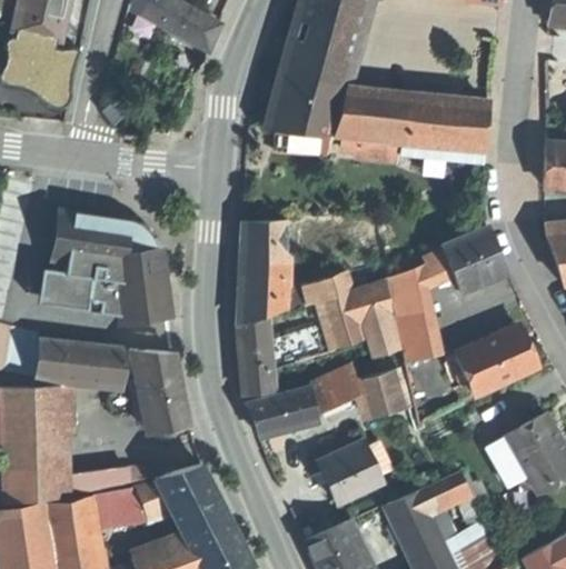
[(15,28),(20,0),(0,0),(0,68),(5,70),(7,61),(15,67),(17,68),(20,73),(22,76),(26,78),(33,80),(41,80),(48,77),(52,71),(56,59),(53,51),(48,46),(41,42),(33,41),(26,43),(29,31),(15,28)]
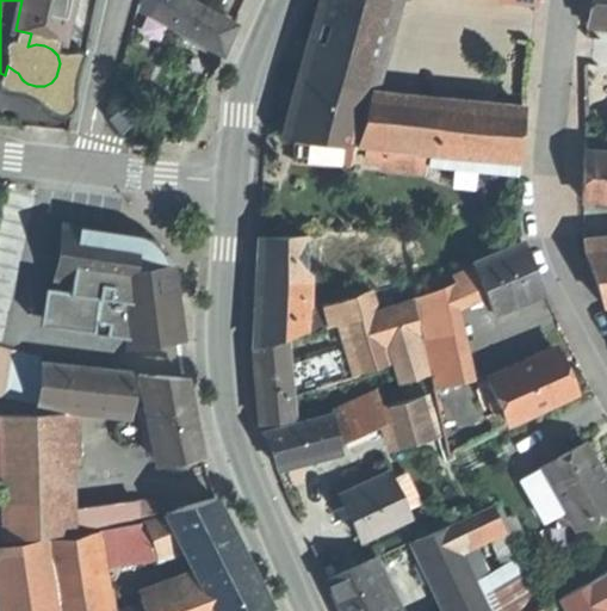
[(22,0),(16,30),(31,34),(64,41),(74,1),(78,2),(76,0),(22,0)]
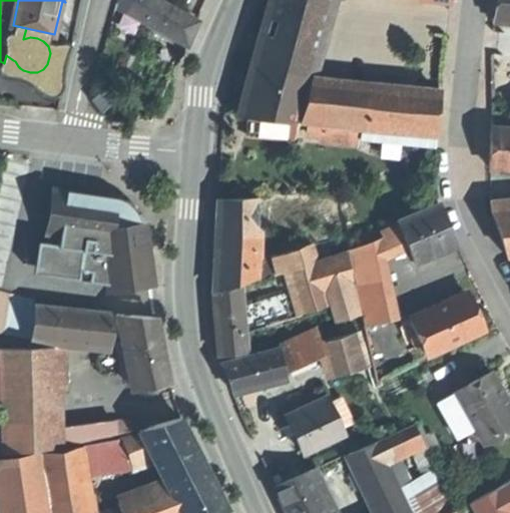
[(161,0),(120,0),(119,2),(129,7),(127,11),(148,23),(150,20),(190,41),(195,31),(200,21),(161,0)]
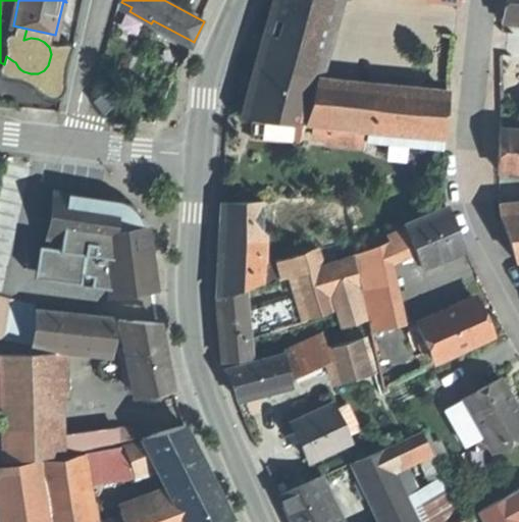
[(318,82),(341,0),(439,0),(460,2),(460,0),(276,0),(265,44),(244,118),(314,126),(314,137),(325,138),(326,127),(368,132),(367,143),(444,151),(448,118),(450,95),(318,82)]
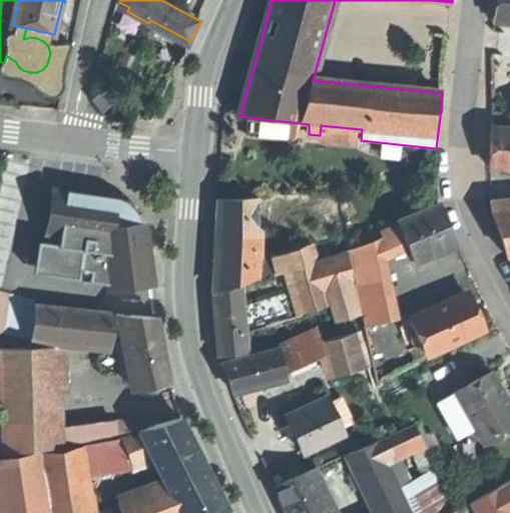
[(509,0),(497,0),(497,4),(495,23),(509,25),(509,0)]
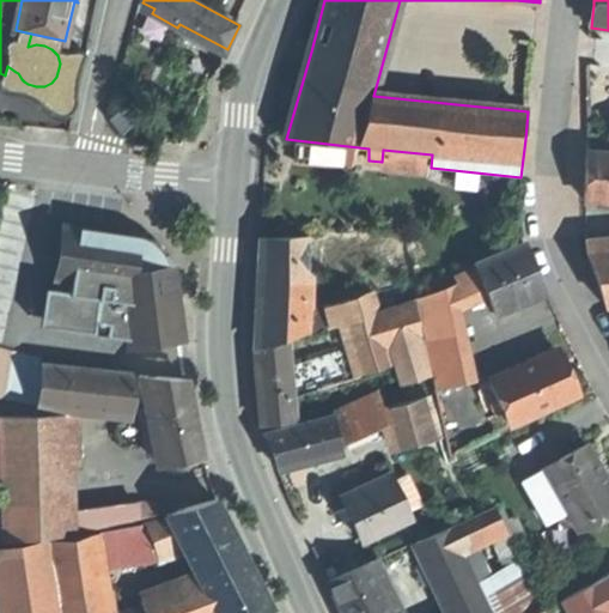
[(431,168),(432,155),(383,150),(382,162),(382,169),(430,174),(431,168)]
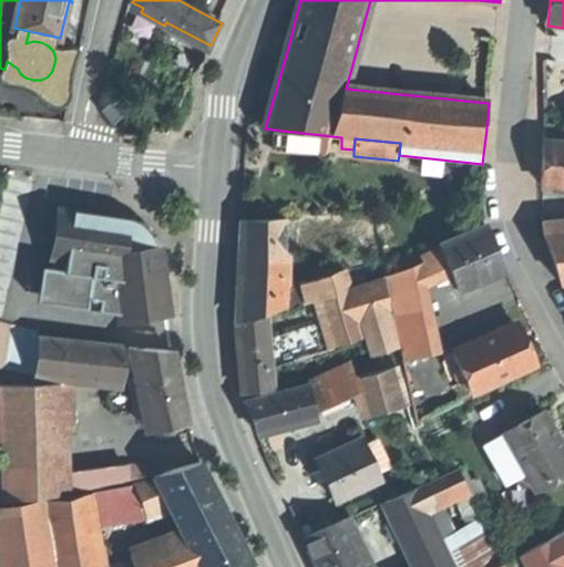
[(563,143),(547,143),(546,164),(545,186),(563,187),(563,143)]
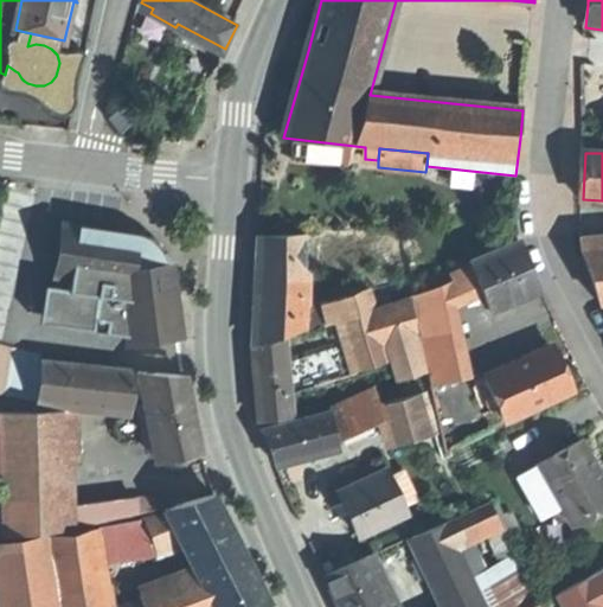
[(178,296),(174,264),(166,266),(162,256),(149,242),(138,236),(138,234),(66,225),(61,278),(75,279),(102,282),(97,318),(101,319),(128,323),(130,343),(184,336),(178,296)]
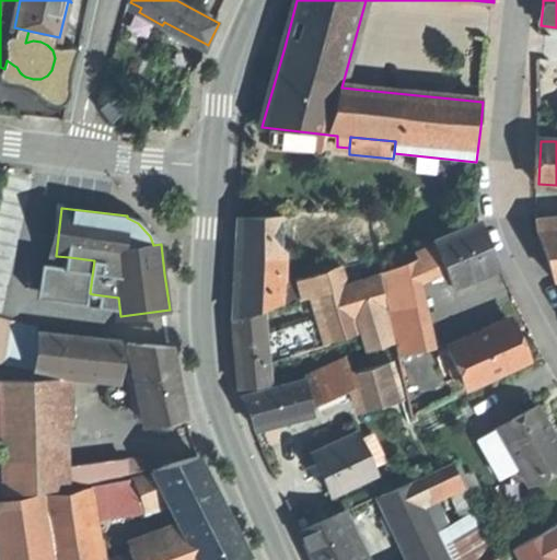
[(298,218),(301,251),(304,279),(346,265),(340,245),(332,213),(299,213),(298,218)]
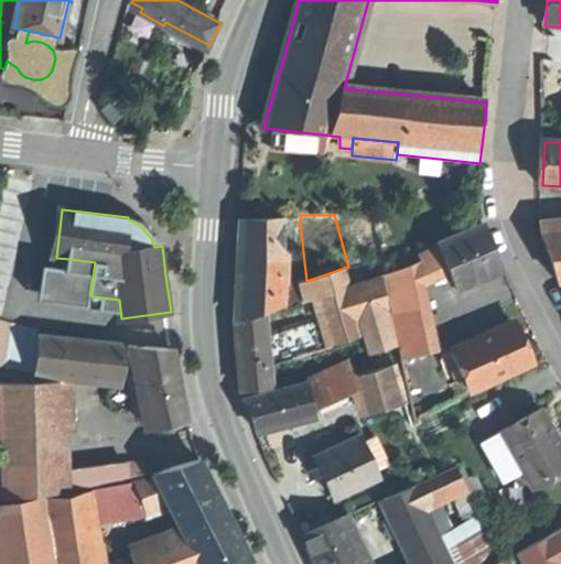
[(240,272),(287,271),(286,253),(286,219),(244,220),(241,253),(240,272)]
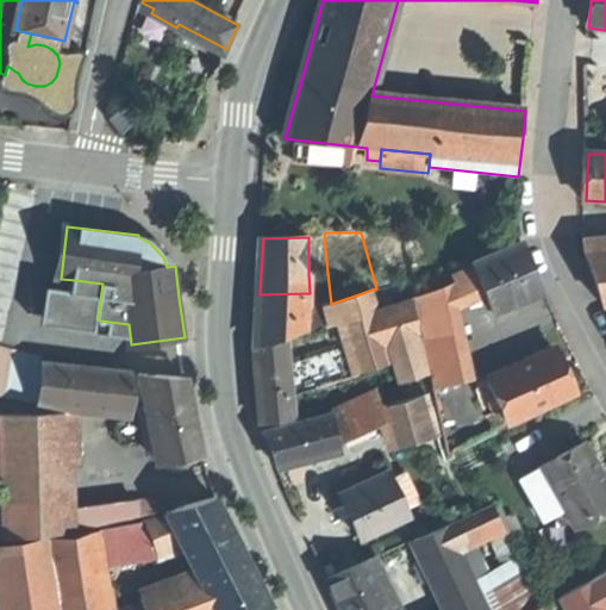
[(308,237),(308,274),(328,273),(324,237),(308,237)]
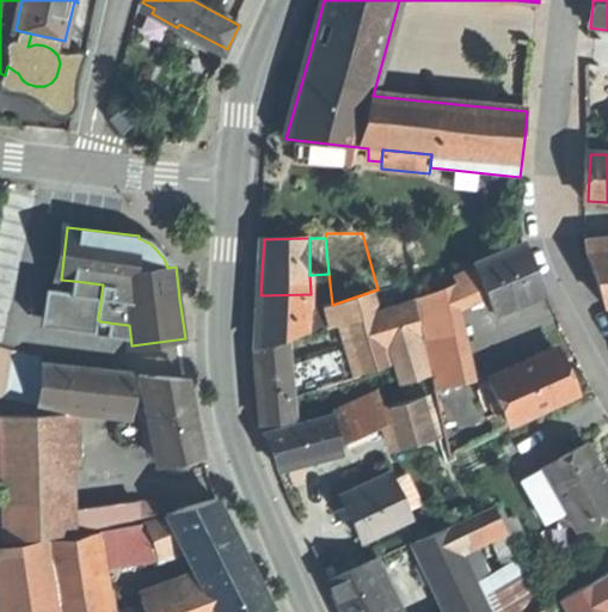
[(538,267),(527,242),(477,263),(491,299),(497,312),(547,291),(545,283),(538,267)]
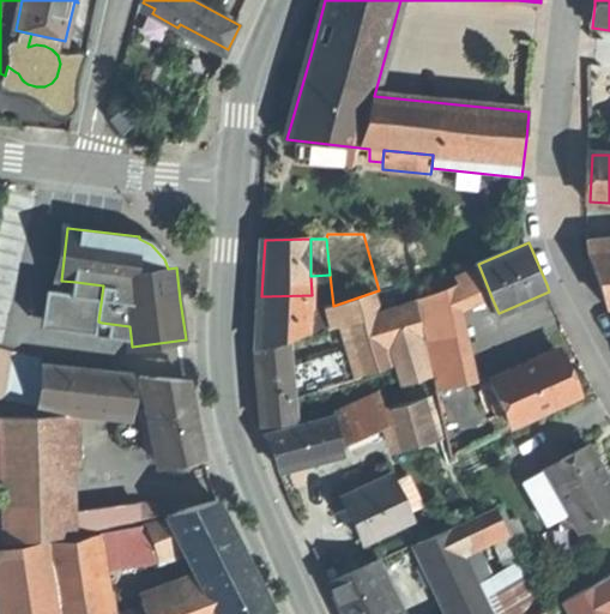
[(609,252),(592,254),(609,301),(609,252)]
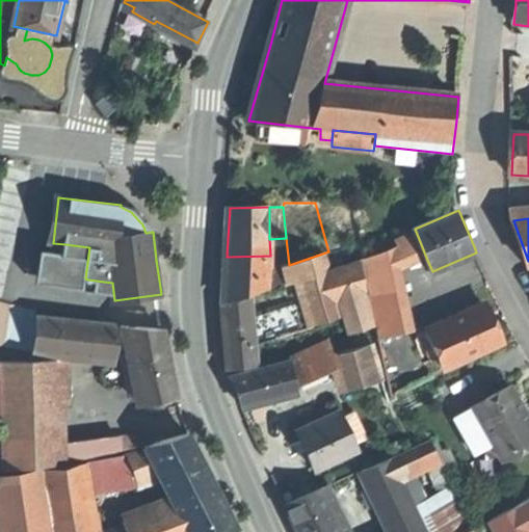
[(323,233),(328,251),(333,268),(362,260),(367,258),(358,223),(323,233)]
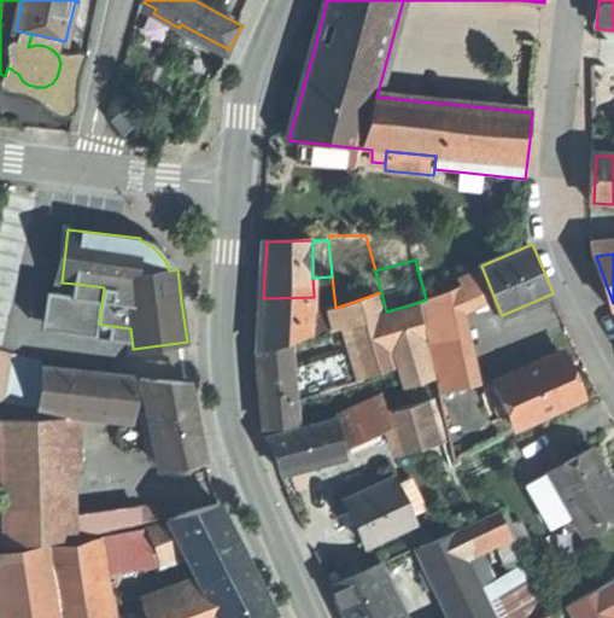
[(460,318),(496,302),(481,266),(458,275),(462,284),(454,287),(460,318)]
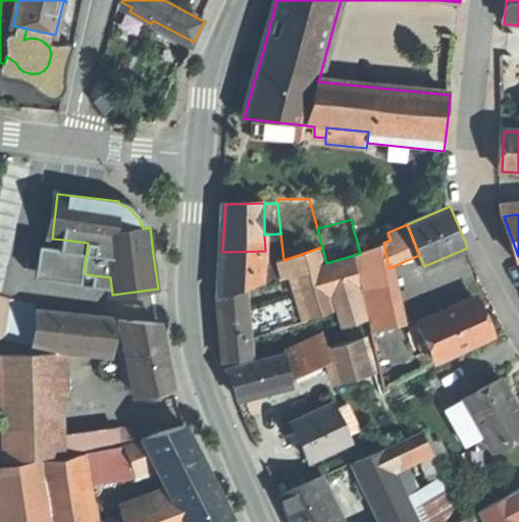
[(86,280),(87,274),(84,273),(88,243),(64,240),(62,250),(51,248),(47,275),(86,280)]
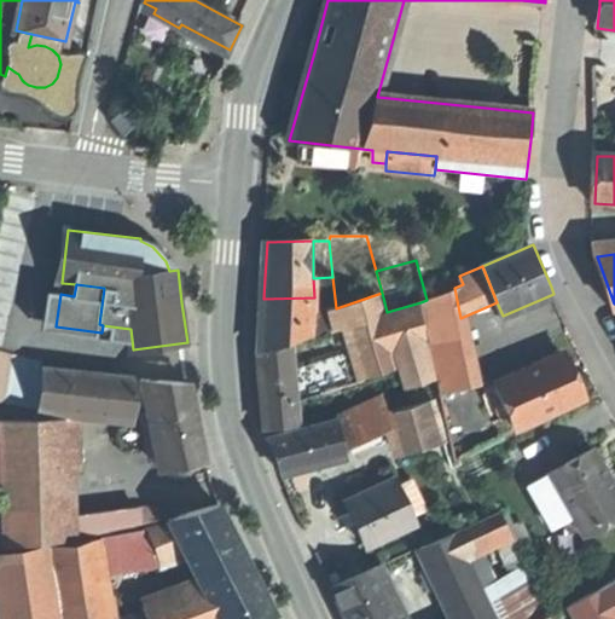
[(441,392),(476,385),(466,343),(460,318),(454,288),(423,302),(434,356),(441,392)]
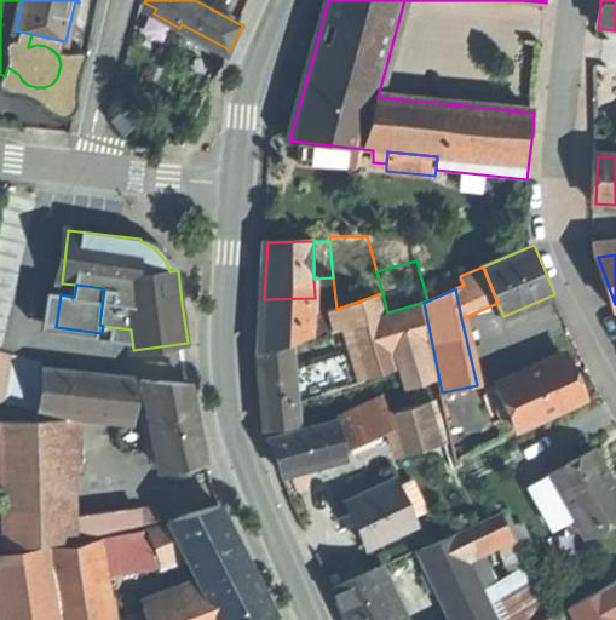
[(341,309),(347,328),(364,382),(366,382),(366,380),(401,369),(387,316),(383,296),(341,309)]
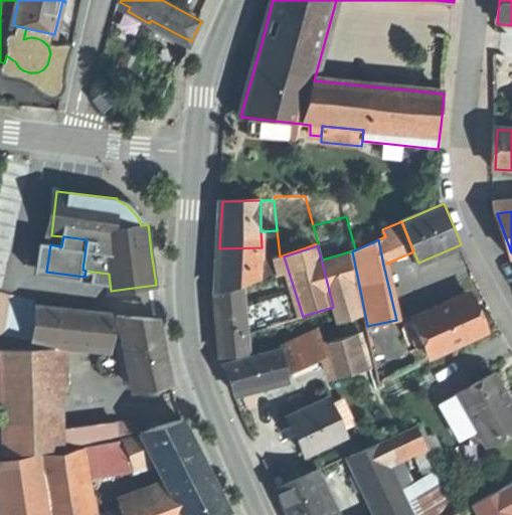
[(260,280),(261,264),(262,247),(219,248),(217,293),(260,280)]
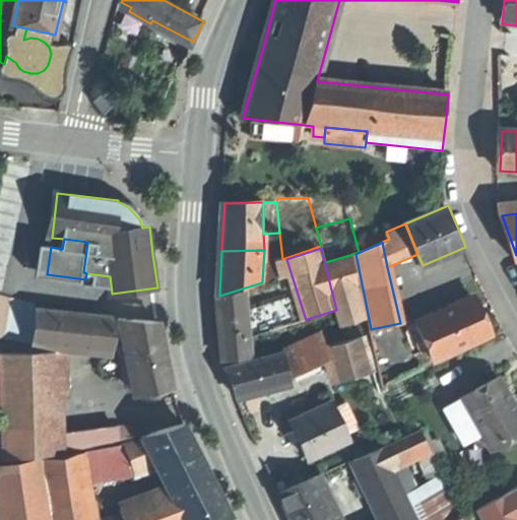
[(325,265),(336,310),(341,327),(368,320),(359,283),(353,257),(325,265)]
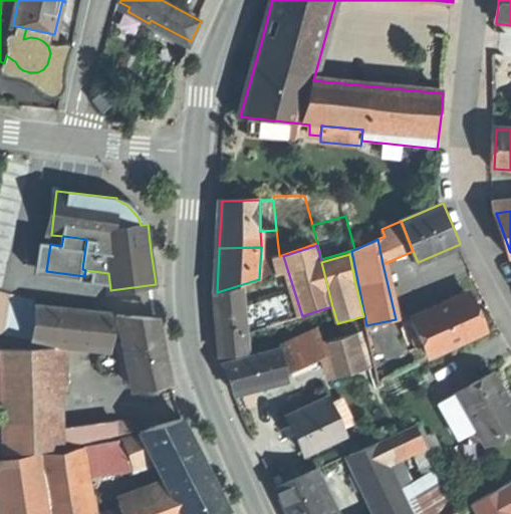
[(260,263),(259,279),(276,272),(277,274),(288,272),(283,256),(273,259),(274,262),(260,263)]
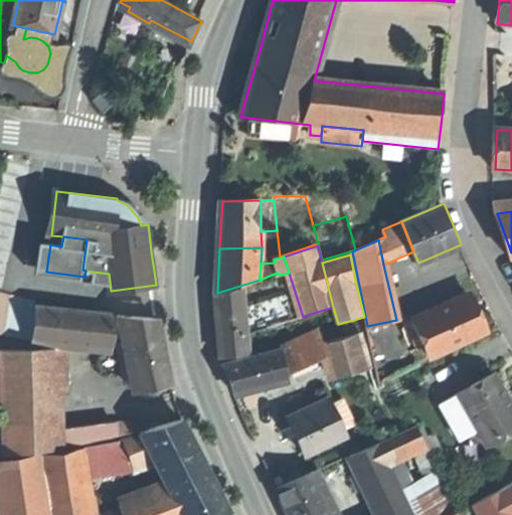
[(218,316),(245,313),(243,290),(216,297),(218,316)]
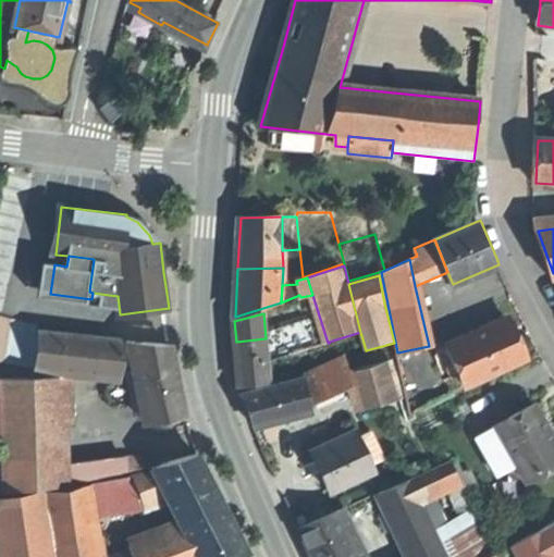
[(40,331),(41,331),(41,326),(0,314),(0,359),(35,367),(40,331)]
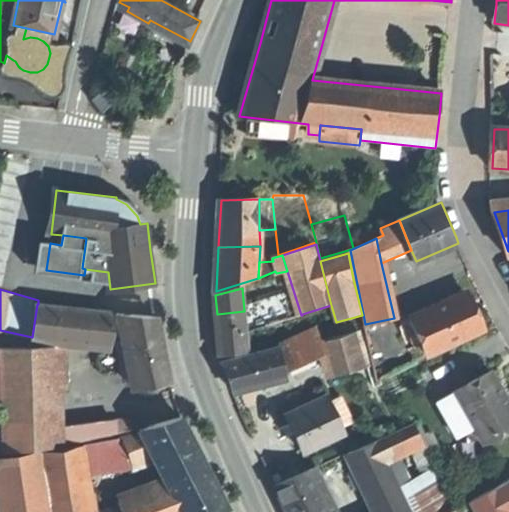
[(475,312),(465,292),(418,313),(428,334),(425,341),(433,357),(484,334),(475,312)]
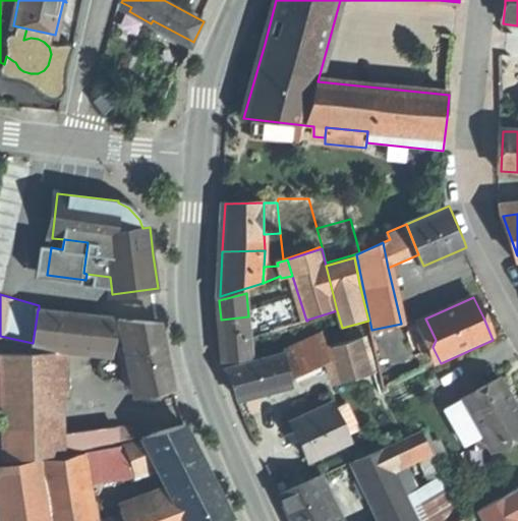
[(249,328),(250,338),(298,324),(292,301),(265,308),(269,322),(249,328)]
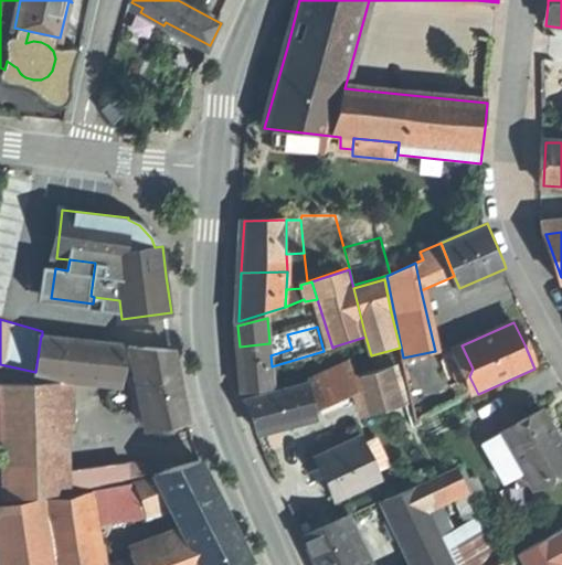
[(62,338),(42,336),(41,336),(35,372),(34,382),(59,381),(59,376),(125,382),(126,374),(129,344),(62,338)]
